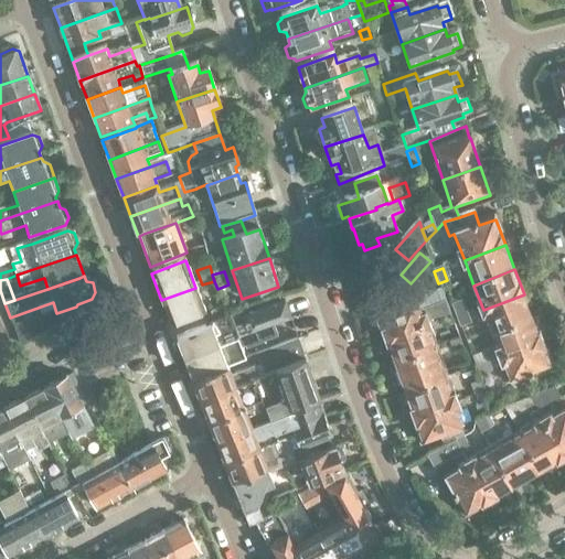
[(195,288),(161,300),(172,328),(206,314),(195,288)]
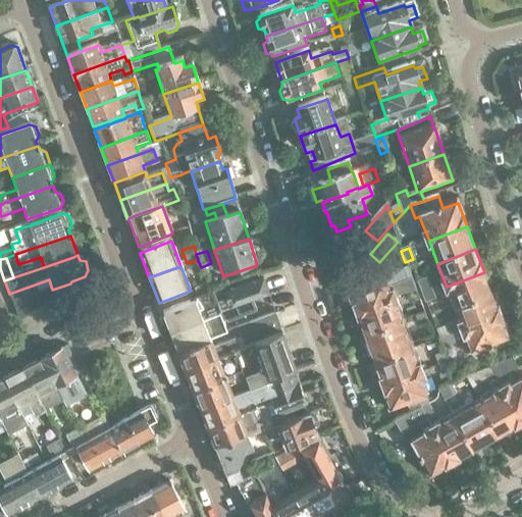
[(354,314),(393,301),(406,296),(416,292),(411,279),(407,268),(384,277),(346,291),(354,314)]
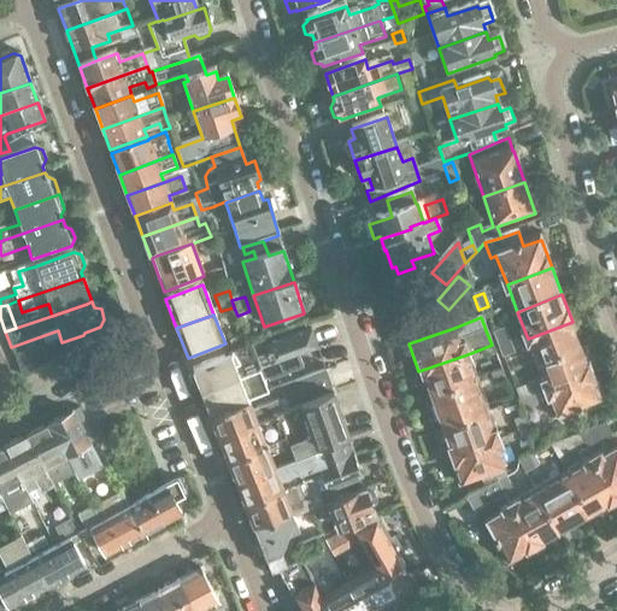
[(573,322),(528,339),(538,365),(582,348),(573,322)]
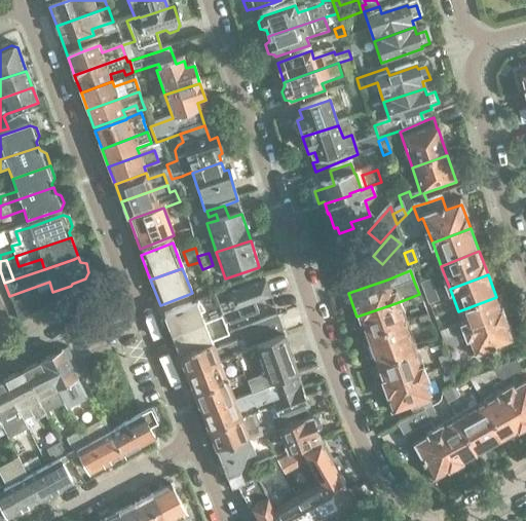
[(425,298),(434,295),(429,282),(421,285),(425,298)]
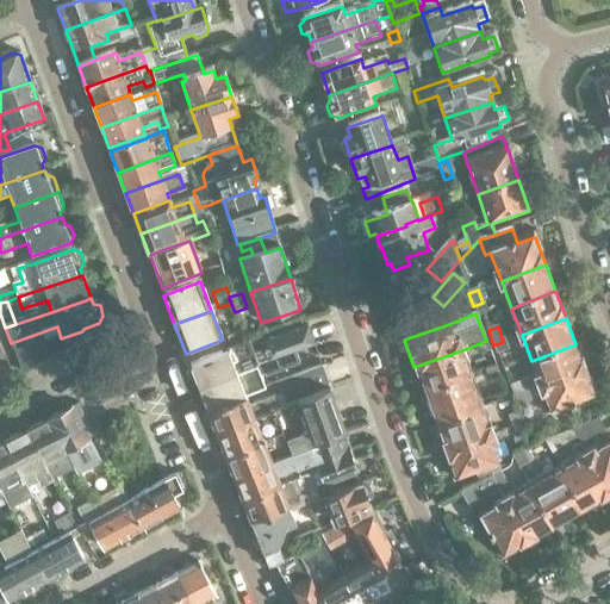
[(225,350),(226,355),(192,368),(200,391),(296,354),(313,347),(307,329),(262,346),(265,353),(255,356),(249,342),(246,343),(231,348),(225,350)]
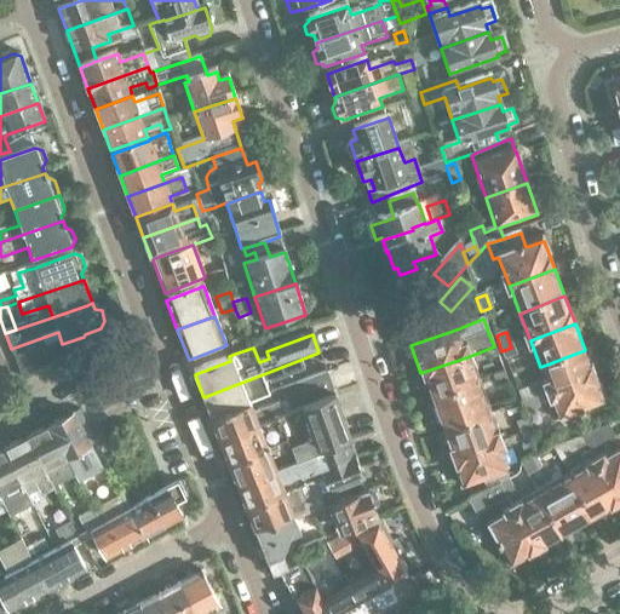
[(235,354),(250,349),(246,340),(233,345),(235,354)]
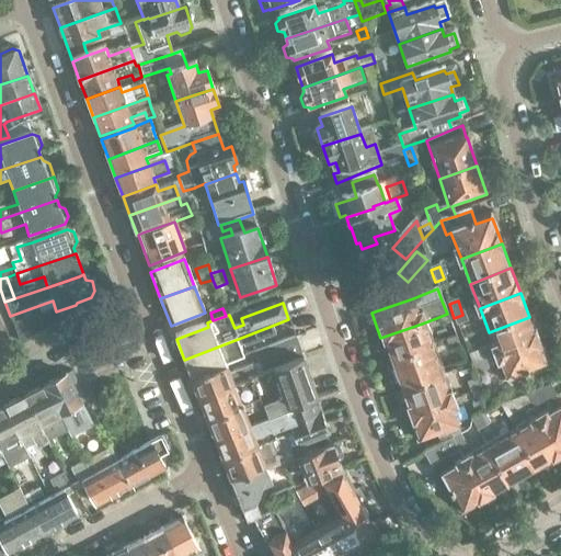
[(439,328),(450,325),(447,314),(436,318),(439,328)]
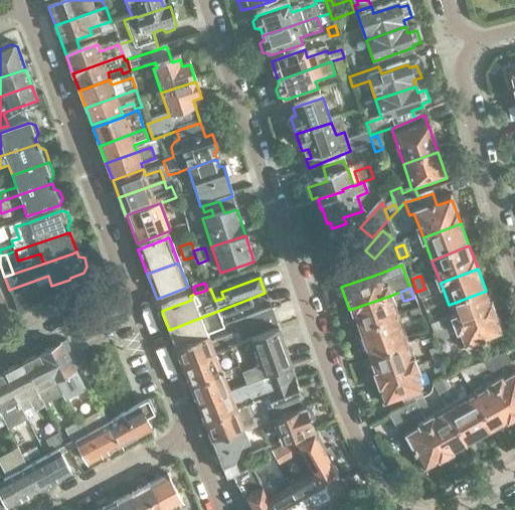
[(424,289),(416,292),(420,302),(428,299),(424,289)]
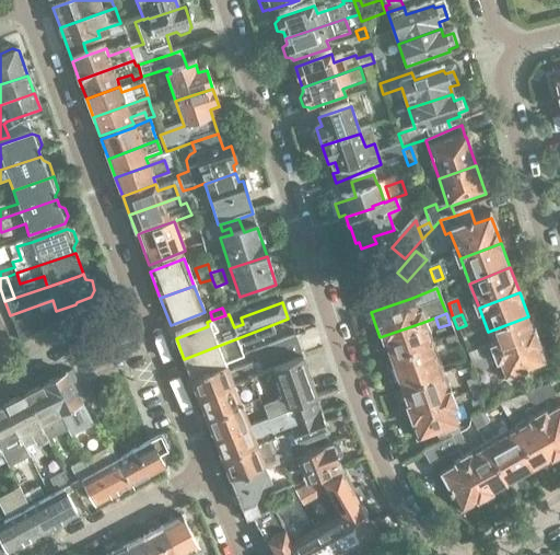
[(488,332),(498,356),(538,340),(528,316),(488,332)]
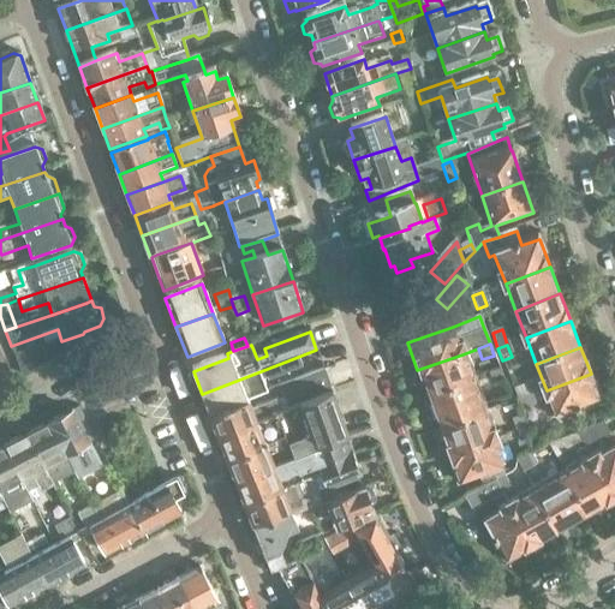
[(0,352),(0,383),(12,377),(0,352)]
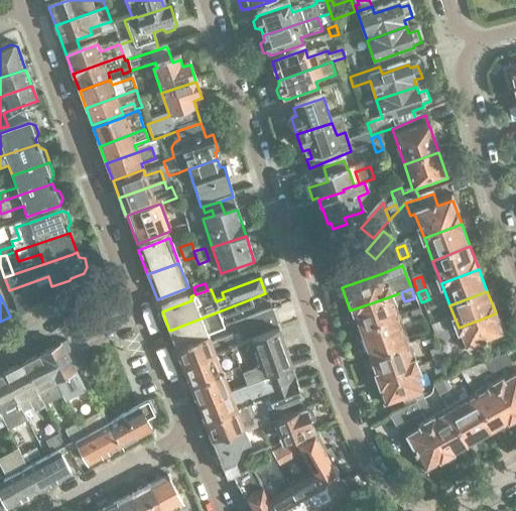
[(16,297),(12,298),(20,318),(26,315),(19,296),(16,297)]
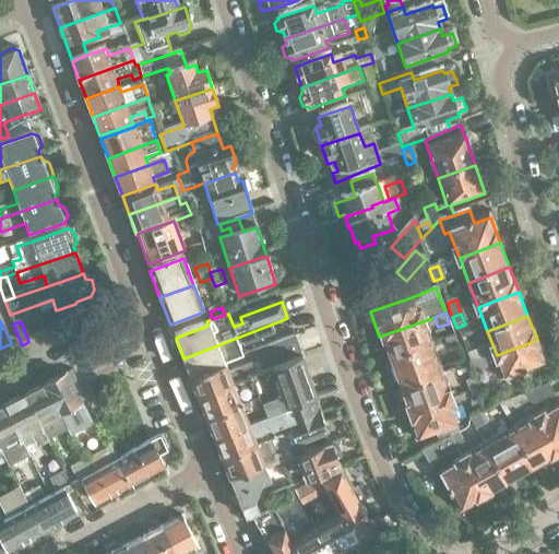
[(420,322),(379,337),(388,362),(429,346),(420,322)]
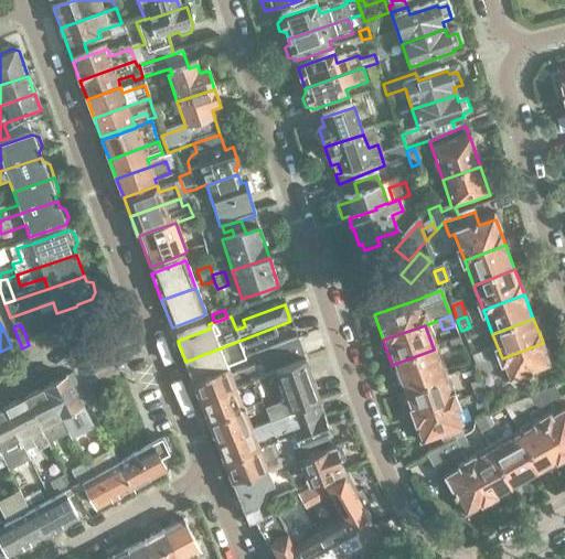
[(278,340),(277,337),(274,328),(185,362),(193,383),(227,369),(226,366),(245,359),(243,353),(278,340)]
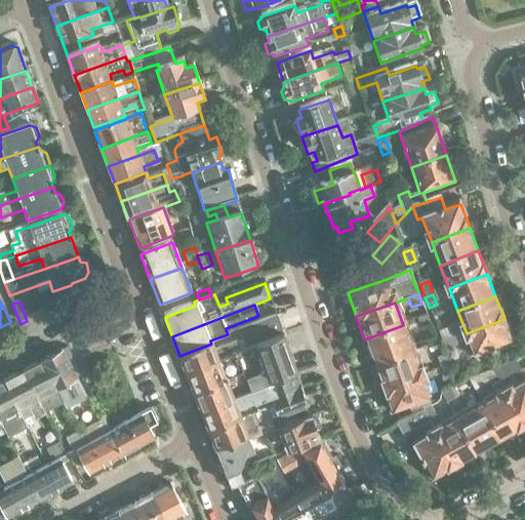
[(420,330),(431,326),(428,316),(417,320),(420,330)]
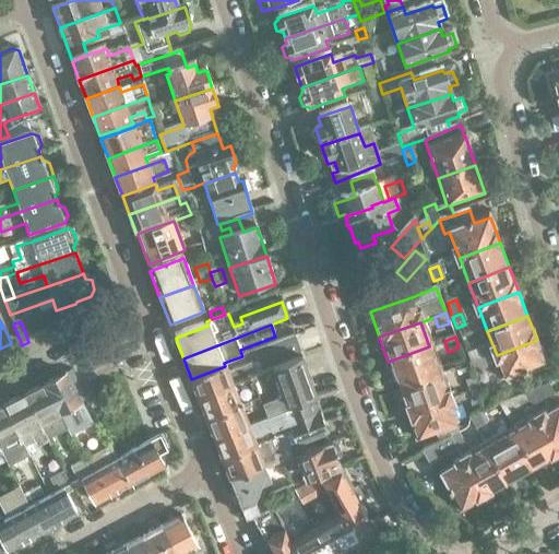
[(252,379),(304,360),(297,339),(257,354),(259,362),(253,364),(253,365),(228,374),(225,366),(191,379),(200,400),(252,379)]
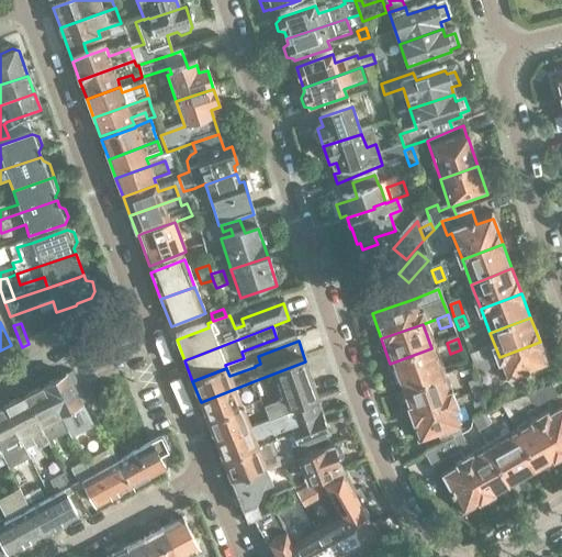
[(549,367),(540,342),(499,357),(489,361),(489,360),(474,366),(478,376),(503,366),(509,382),(549,367)]
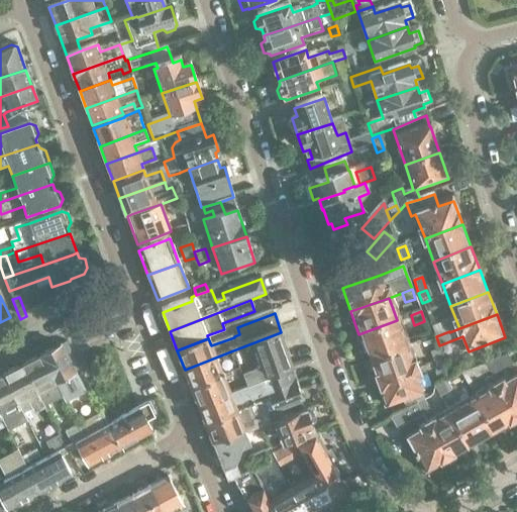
[(389,353),(407,348),(397,320),(358,334),(367,356),(387,349),(389,353)]
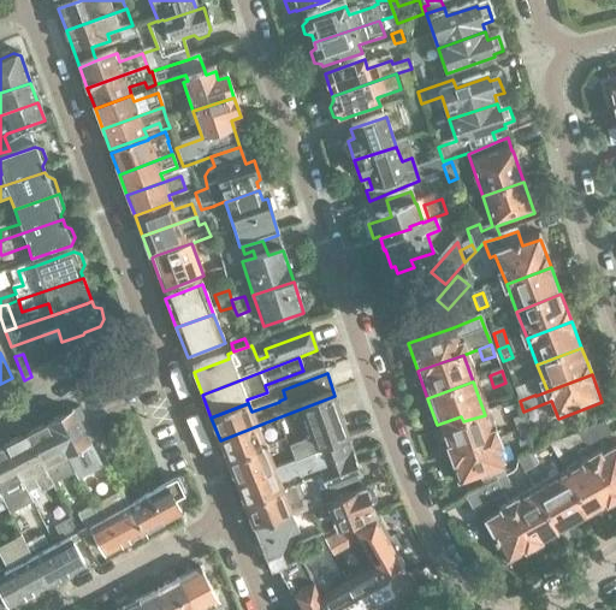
[(532,384),(516,390),(520,401),(535,395),(532,384)]
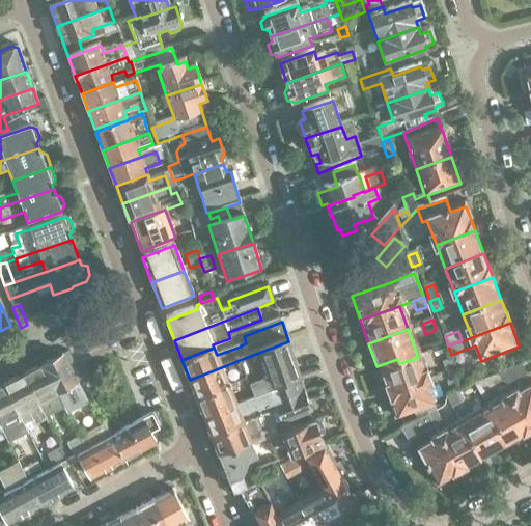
[(247,379),(254,397),(298,381),(302,380),(288,341),(240,360),(247,379)]
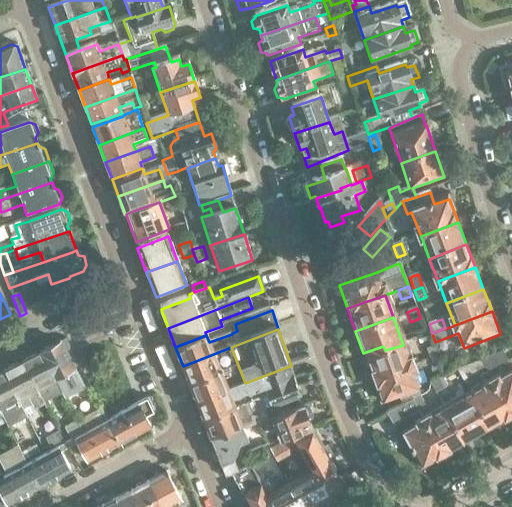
[(42,354),(63,396),(65,401),(77,394),(75,391),(67,376),(75,372),(60,344),(42,354)]
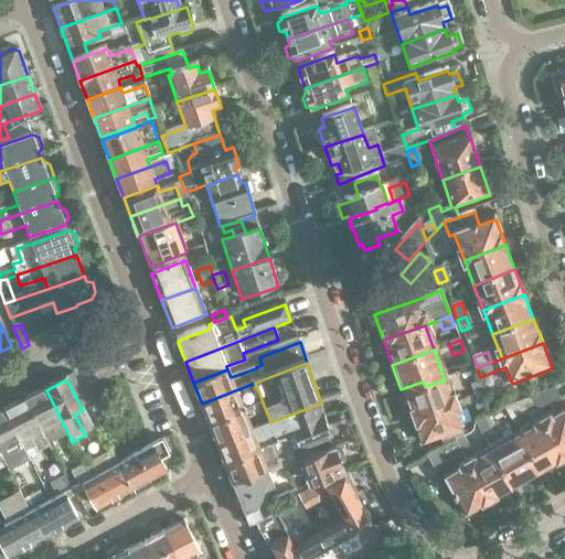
[(454,406),(445,380),(425,386),(423,382),(401,389),(413,421),(454,406)]
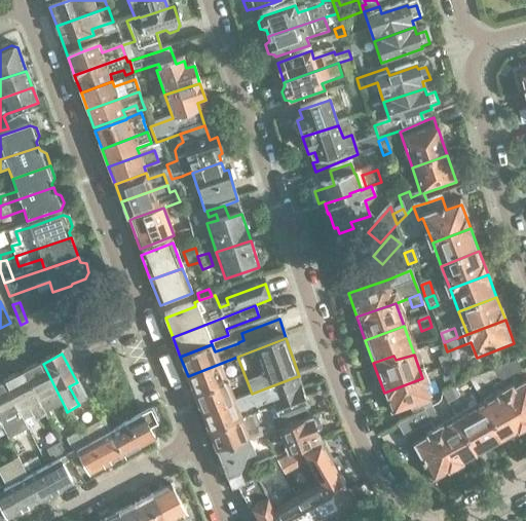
[(442,369),(452,365),(449,356),(438,359),(442,369)]
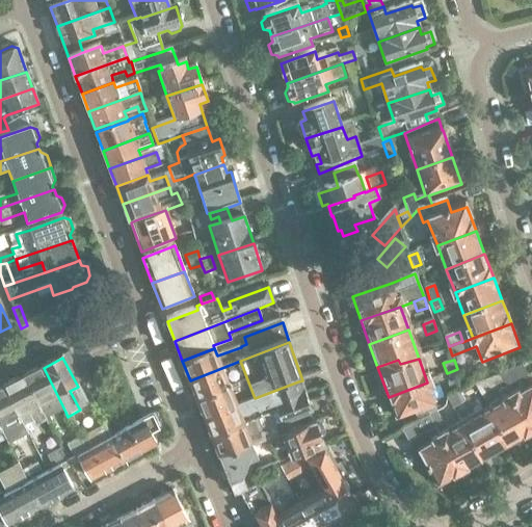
[(197,399),(247,379),(240,361),(190,380),(197,399)]
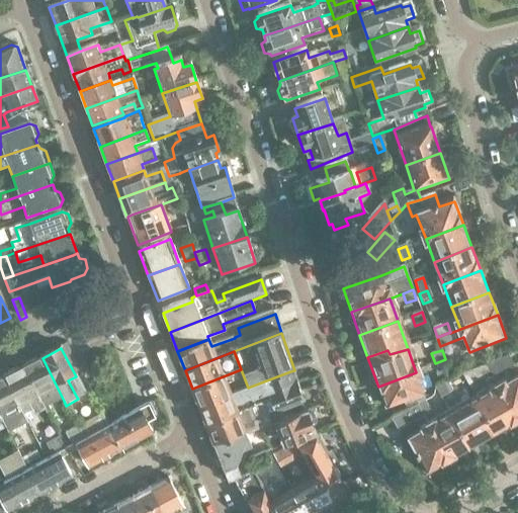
[(493,363),(487,366),(491,374),(492,376),(514,365),(508,356),(493,363)]
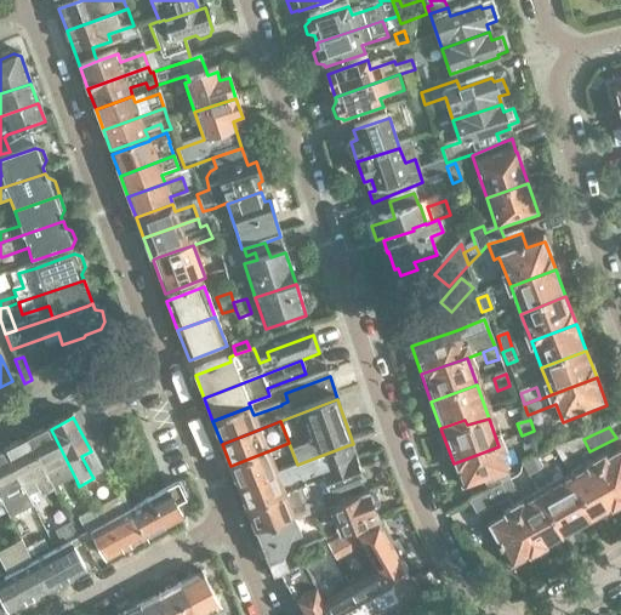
[(75,480),(77,480),(51,430),(27,442),(56,496),(60,494),(57,490),(75,480)]
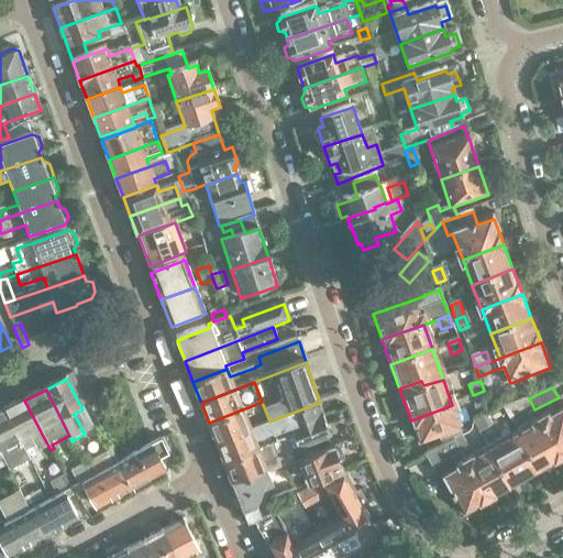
[(529,398),(512,405),(503,408),(509,422),(533,407),(529,398)]
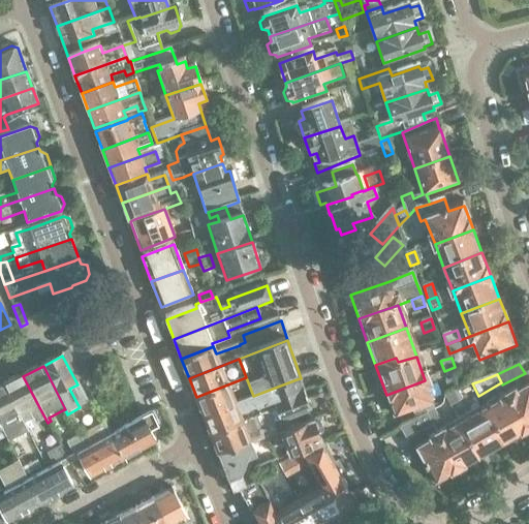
[(48,423),(23,376),(4,386),(19,414),(28,409),(33,421),(35,426),(45,421),(47,424),(48,423)]
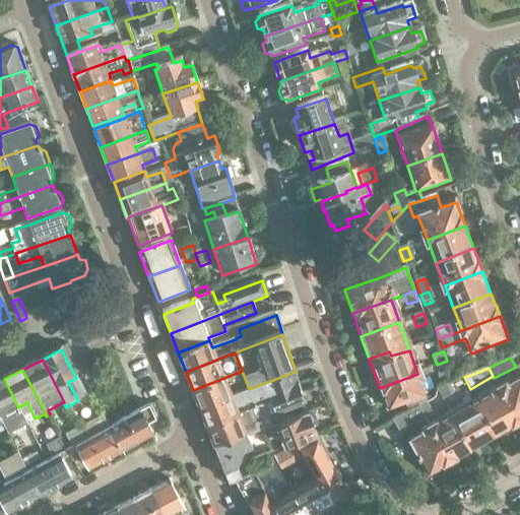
[(242,371),(193,390),(200,408),(249,389),(242,371)]
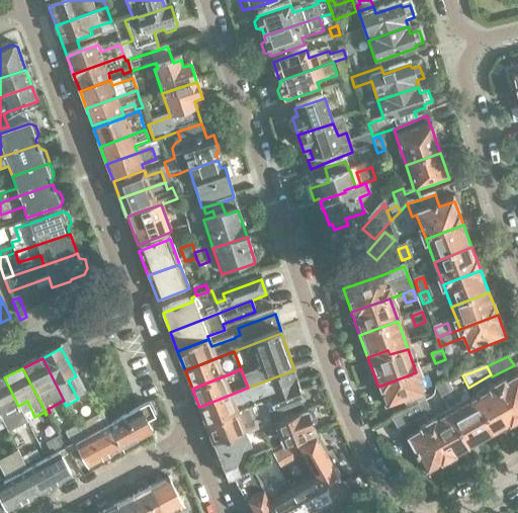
[(295,383),(290,371),(248,388),(199,407),(206,425),(262,403),(260,398),(295,383)]
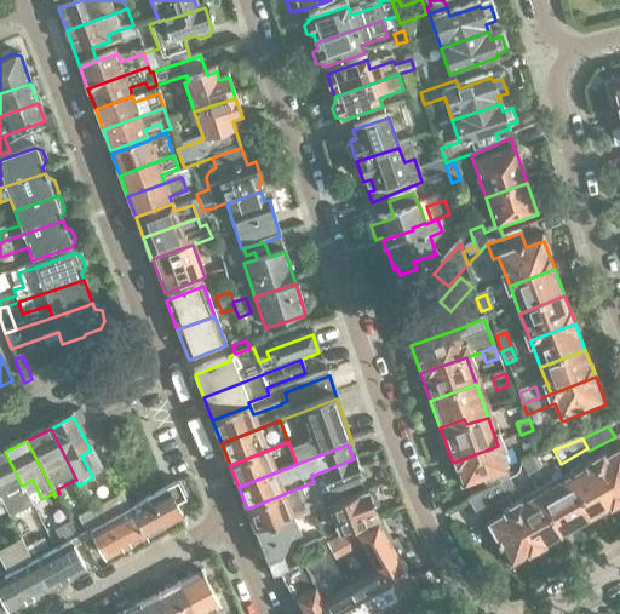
[(500,486),(509,482),(506,475),(509,475),(498,446),(453,463),(463,491),(484,483),(486,486),(489,493),(500,486)]
